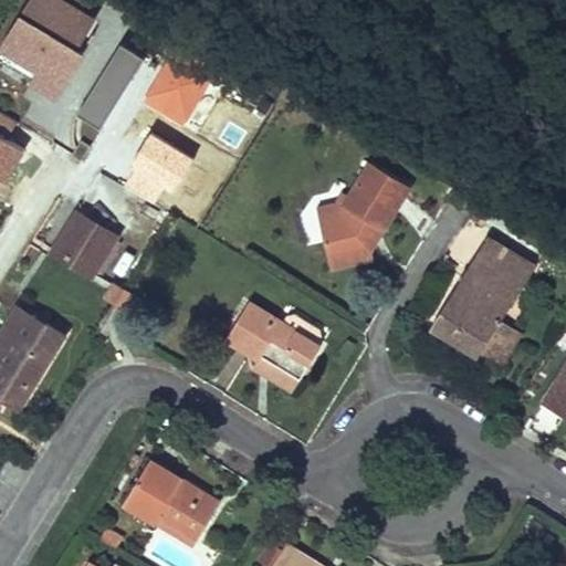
[(94,21),(85,14),(93,0),(33,0),(4,48),(64,85),(83,54),(76,50),(94,21)]
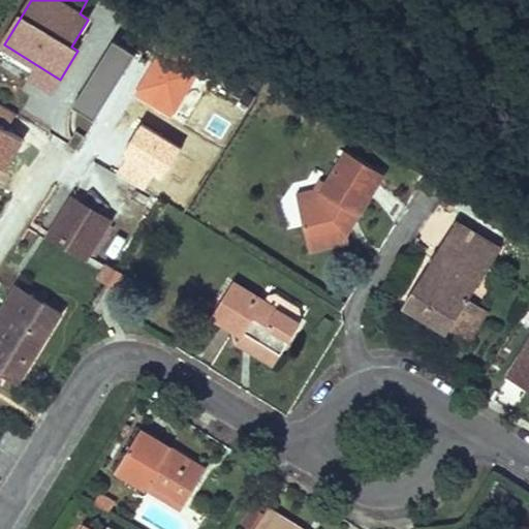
[(167,41),(134,95),(166,115),(199,61),(167,41)]
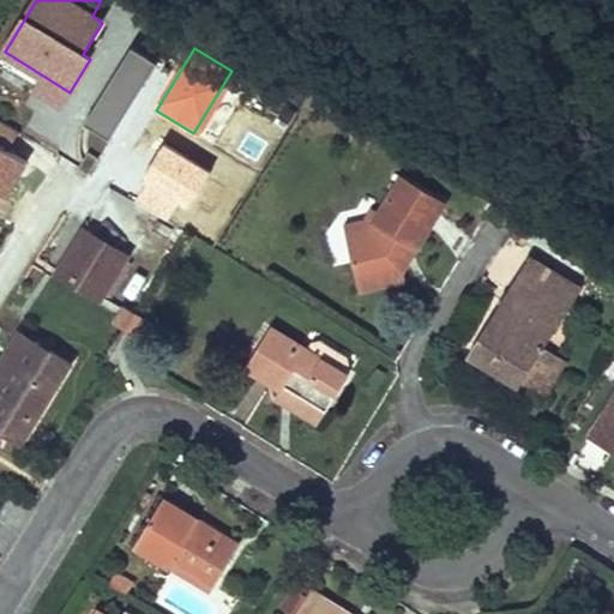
[(88,121),(113,136),(156,67),(131,52),(88,121)]
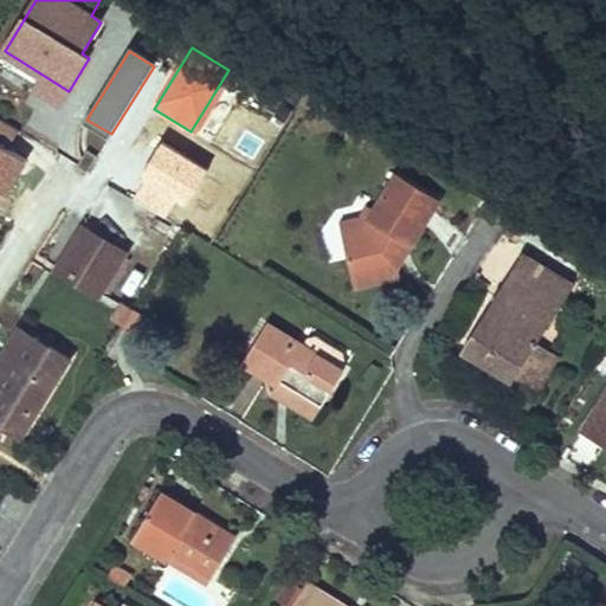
[(18,130),(0,120),(0,186),(10,193),(31,158),(10,144),(18,130)]
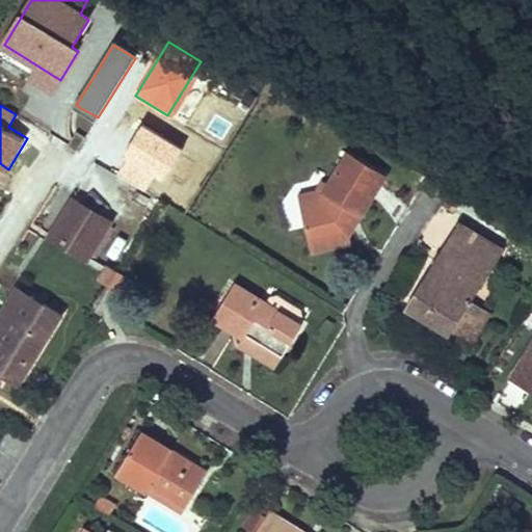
[(141,126),(113,173),(141,189),(153,170),(164,179),(182,151),(141,126)]
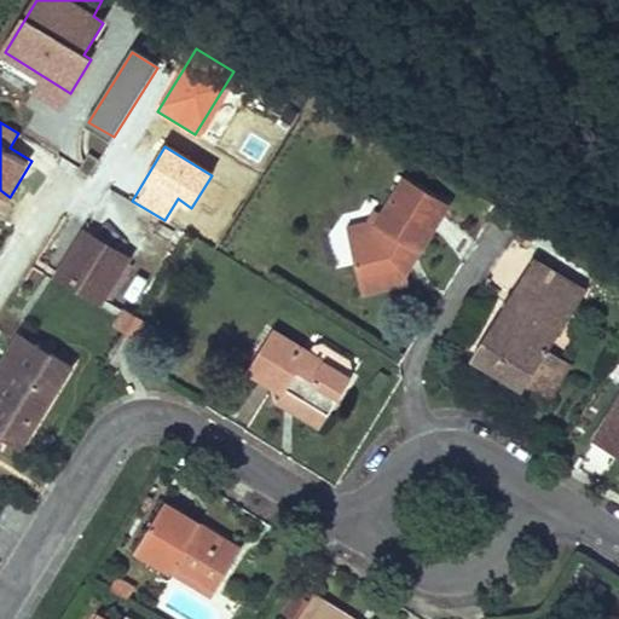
[(449,202),(405,175),(382,214),(372,229),(348,235),(362,293),(408,282),(405,273),(404,262),(414,247),(420,250),(449,202)]
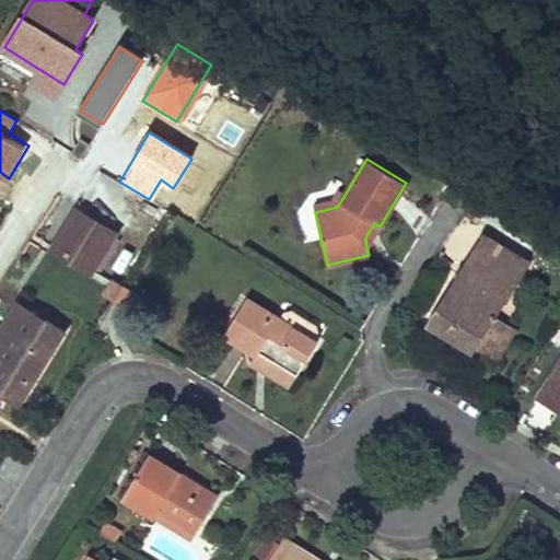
[(313,206),(315,212),(337,207),(346,194),(339,190),(333,200),(313,206)]
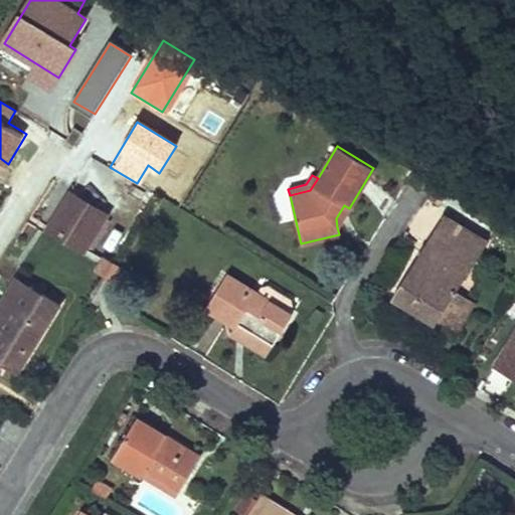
[(448,193),(436,185),(427,197),(441,205),(448,193)]
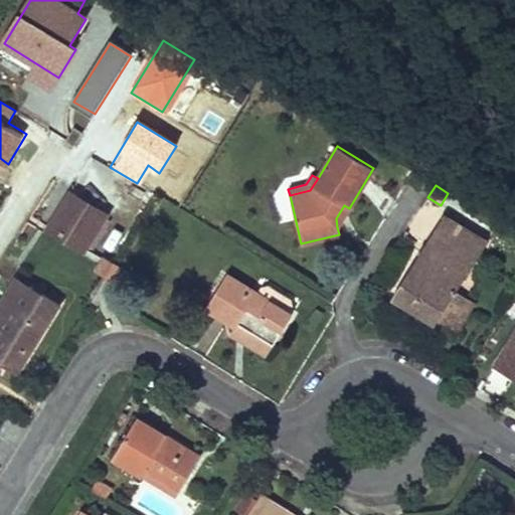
[(71,194),(50,227),(86,248),(106,215),(71,194)]
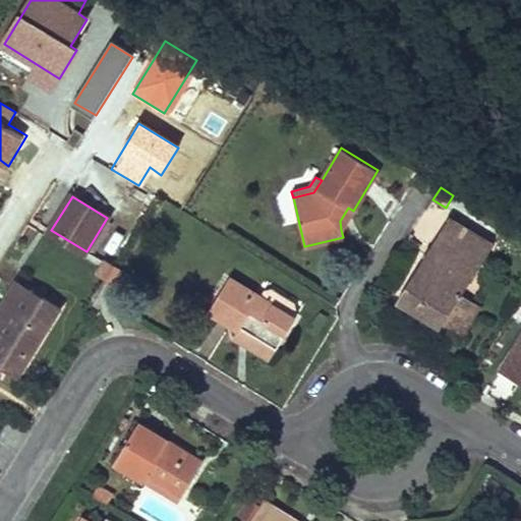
[(353,211),(348,208),(340,221),(341,230),(353,211)]
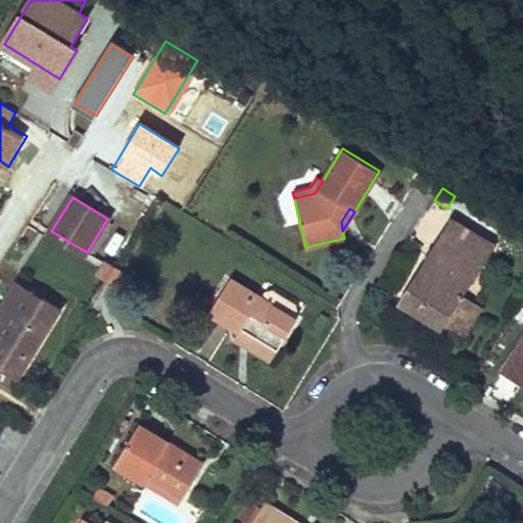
[(493,245),(449,219),(399,300),(442,328),(444,325),(463,294),(493,245)]
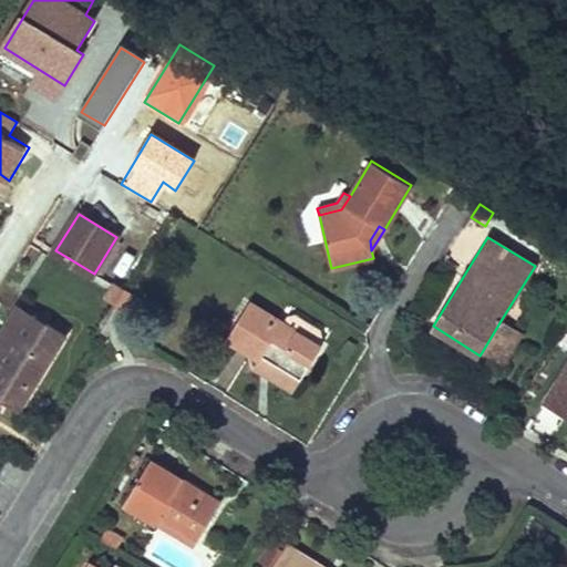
[(134,295),(113,282),(103,298),(124,310),(134,295)]
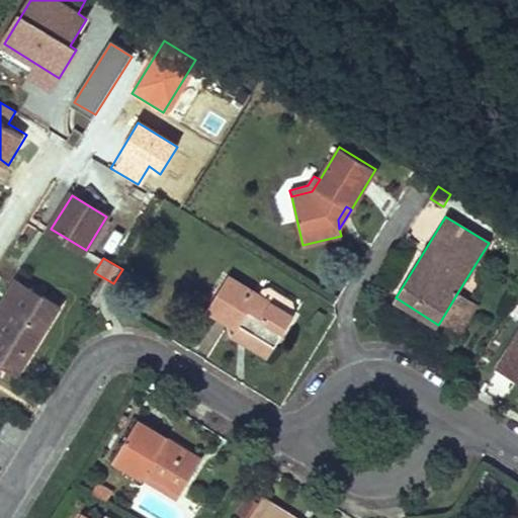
[(293,316),(229,275),(207,310),(238,329),(241,325),(275,346),(293,316)]
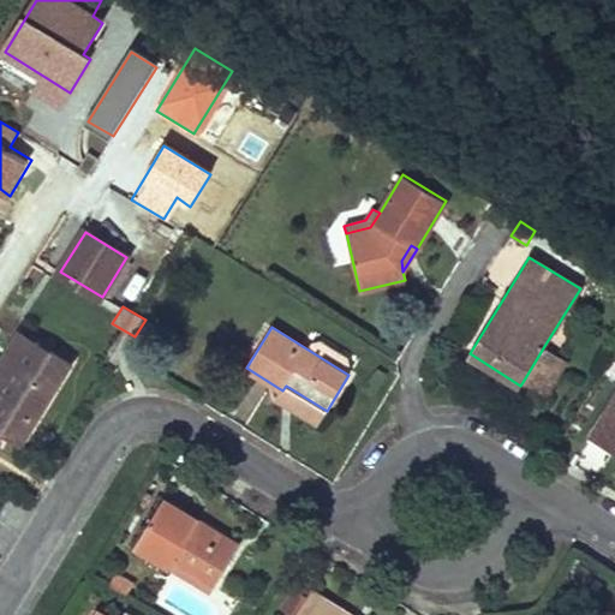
[(75,363),(22,329),(0,365),(0,446),(10,431),(25,441),(75,363)]
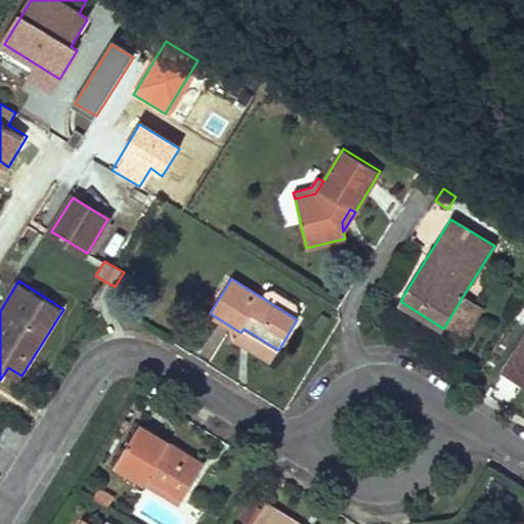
[(482,306),(464,295),(445,325),(466,339),(480,315),(477,314),(482,306)]
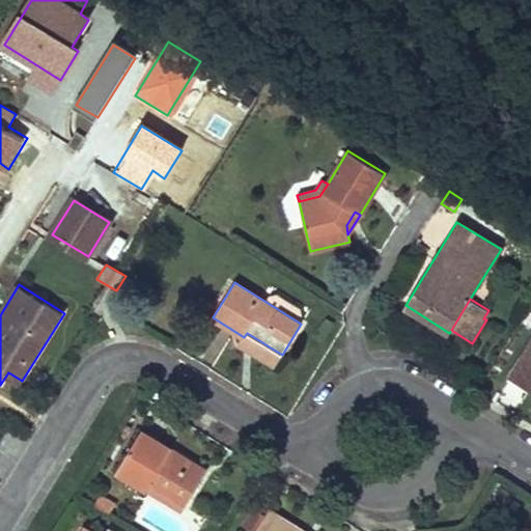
[(282,355),(247,333),(244,337),(240,344),(275,366),(282,355)]
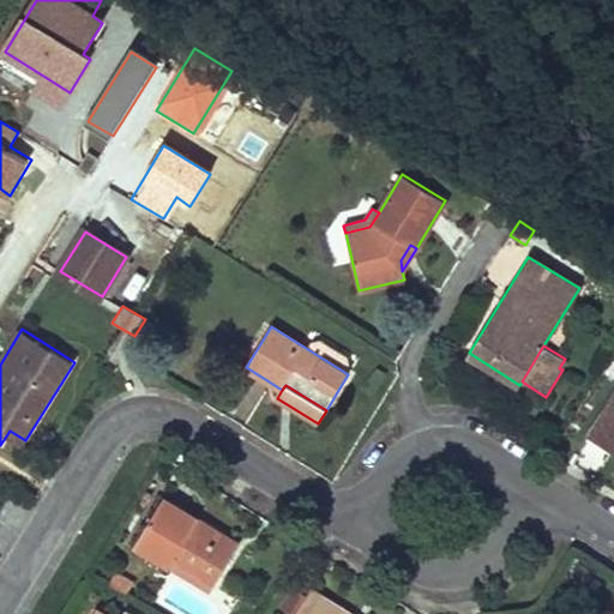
[(613,397),(591,434),(613,449),(613,447),(613,397)]
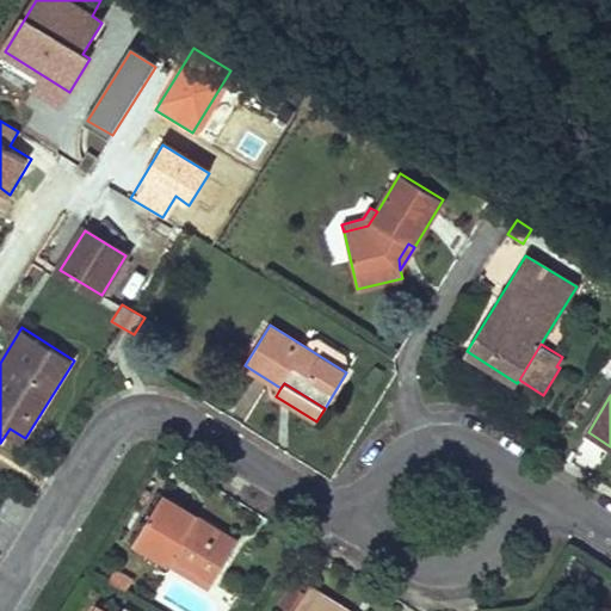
[(238,541),(162,495),(135,542),(170,563),(176,554),(215,579),(238,541)]
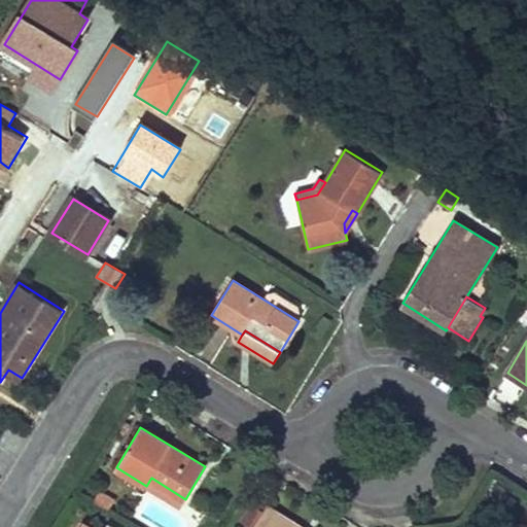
[(185,499),(151,478),(146,486),(181,506),(185,499)]
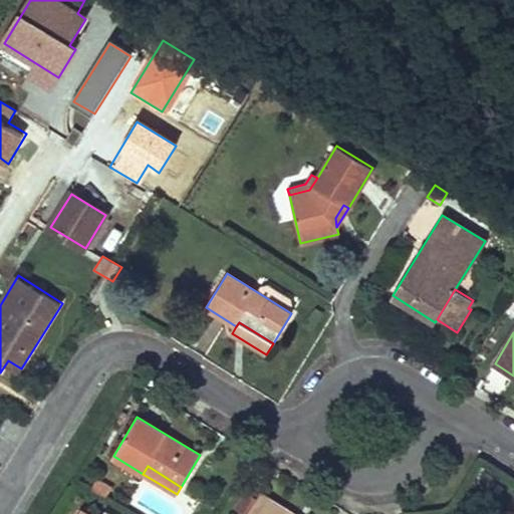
[(96,479),(90,489),(105,498),(111,488),(96,479)]
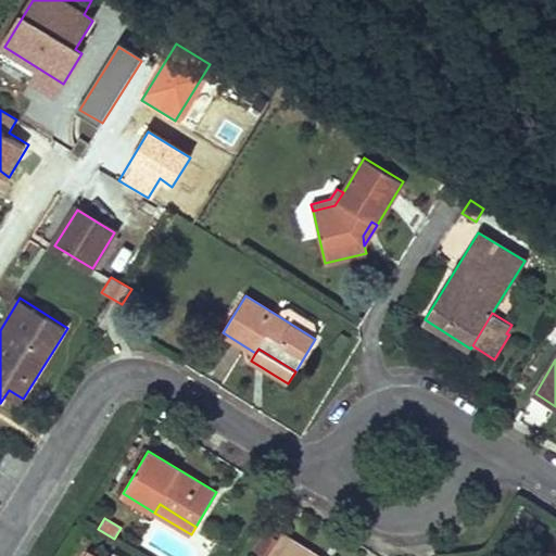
[(318,555),(281,533),(266,555),(318,555)]
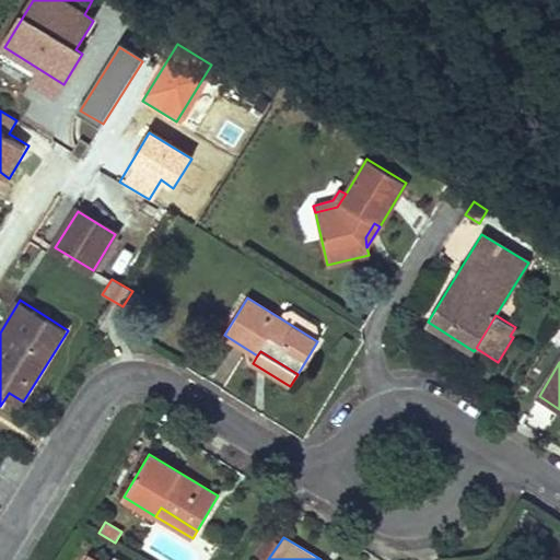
All buildings are outlined.
